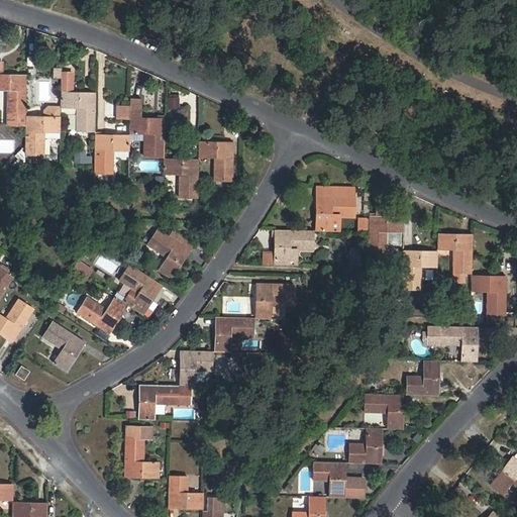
[(54,77),(61,78),(62,69),(55,68),(54,77)]
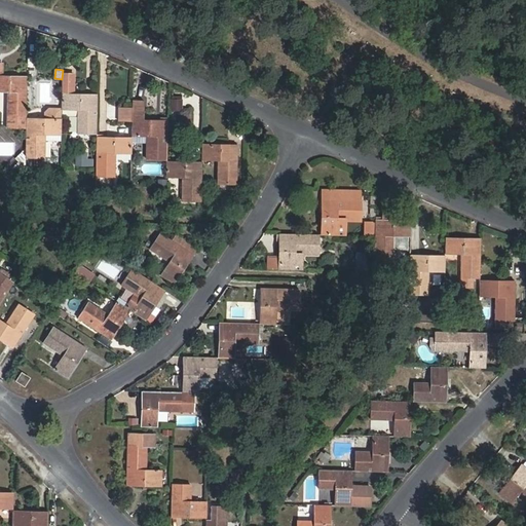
[(6,128),(26,128),(26,119),(27,77),(4,77),(0,76),(0,92),(7,92),(6,128)]
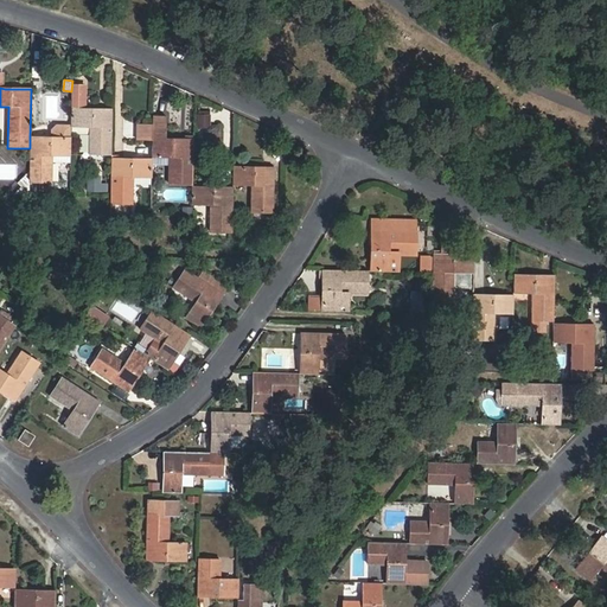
[(71,126),(89,127),(89,154),(110,154),(112,109),(83,108),(84,91),(72,91),(71,108),(71,123),(71,126)]
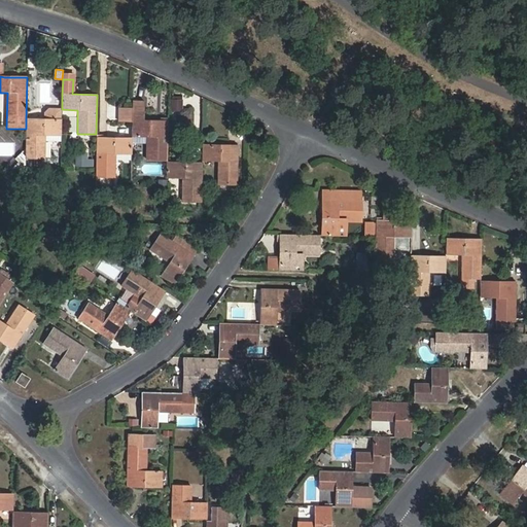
[(133,108),(133,120),(133,136),(147,136),(147,144),(147,160),(167,161),(168,120),(142,120),(143,106),(133,106),(133,108)]
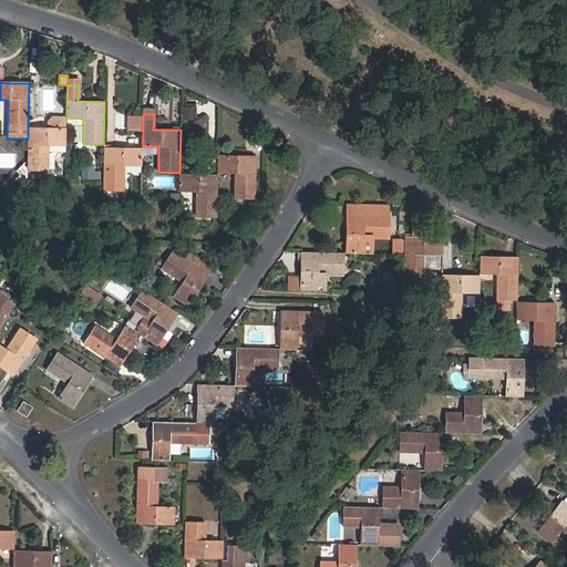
[(28,129),(28,138),(27,171),(49,171),(49,146),(66,146),(66,130),(66,117),(66,115),(53,115),(45,120),(45,129),(28,129)]
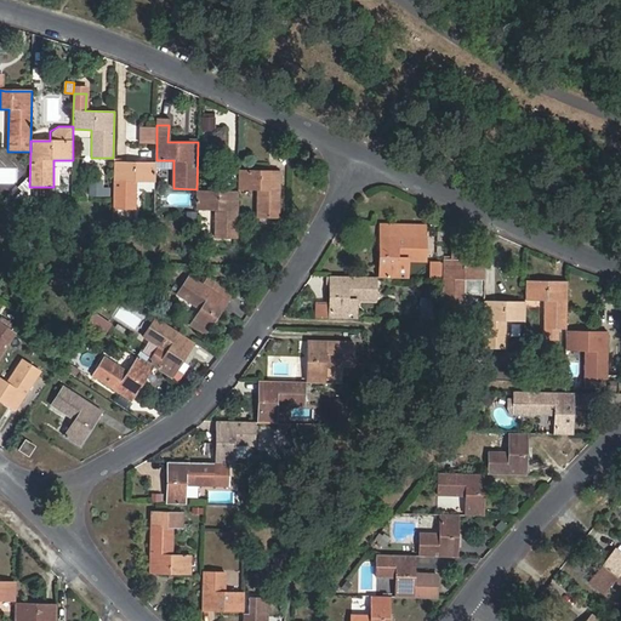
[(141,142),(157,142),(157,127),(141,127),(141,142)]
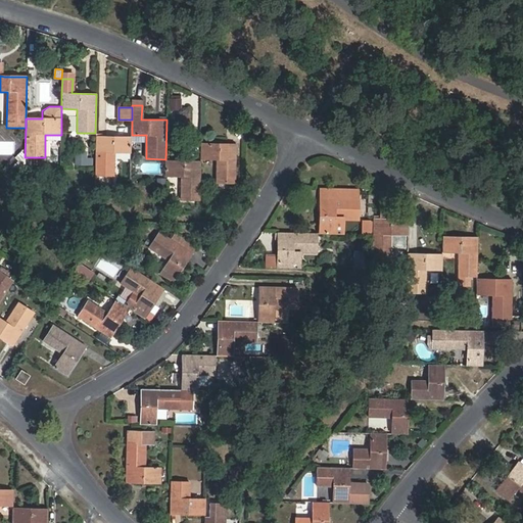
[(95,136),(95,170),(95,176),(114,176),(115,152),(131,153),(131,142),(131,137),(95,136)]
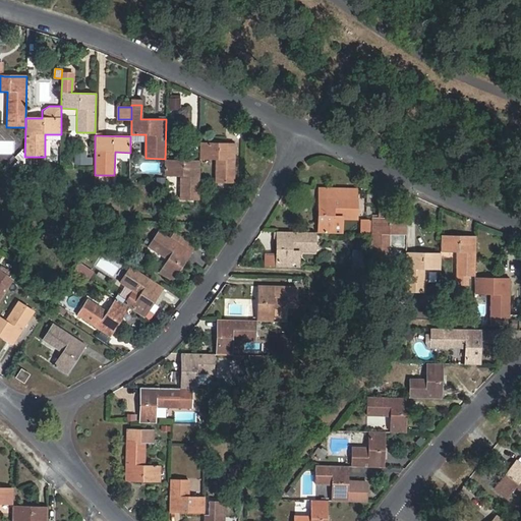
[(235,182),(235,143),(200,142),(200,159),(216,159),(216,182),(235,182)]
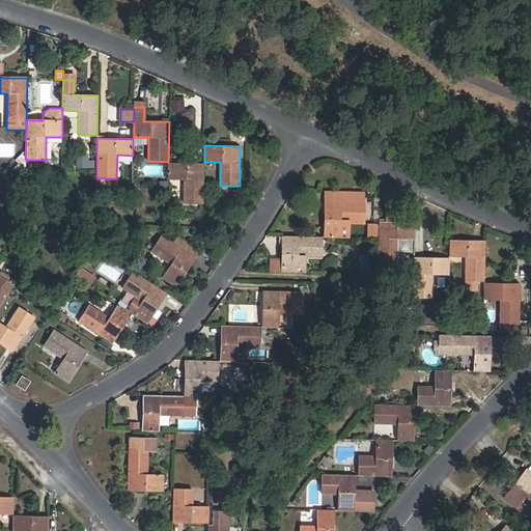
[(78,156),(78,166),(90,167),(91,156),(78,156)]
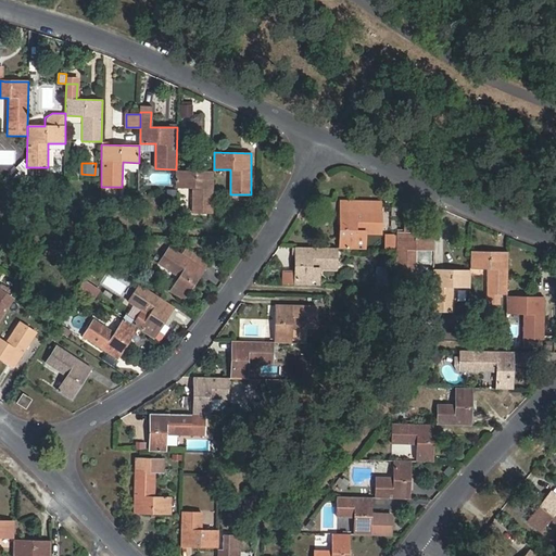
[(192,188),(192,213),(213,213),(214,173),(176,172),(176,187),(192,188)]
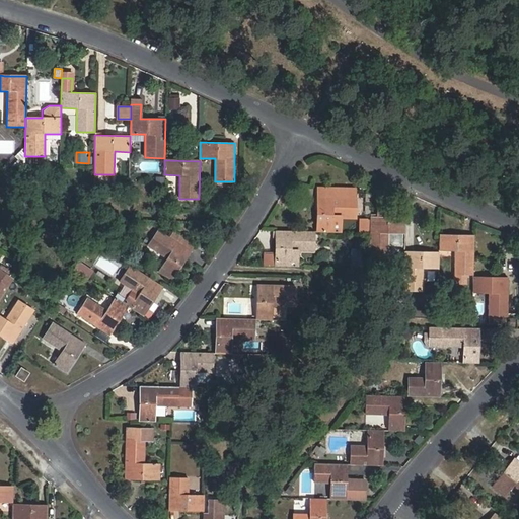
[(325,199),(325,189),(317,188),(317,198),(325,199)]
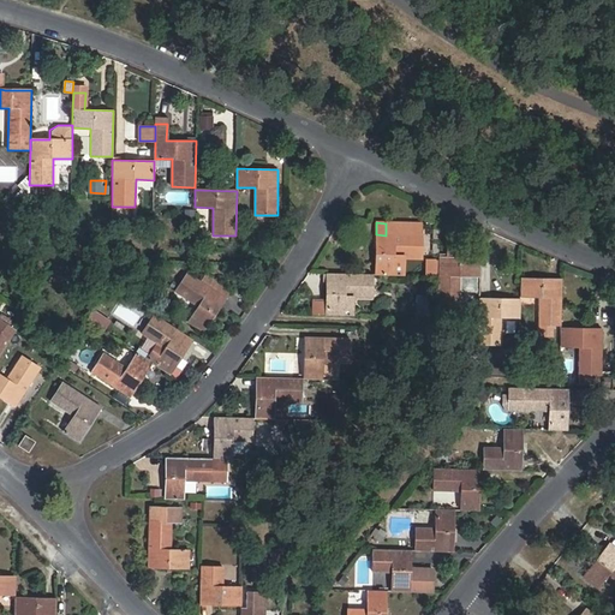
[(412,236),(413,224),(386,224),(386,236),(376,234),(375,274),(395,275),(395,258),(423,258),(422,236),(412,236)]
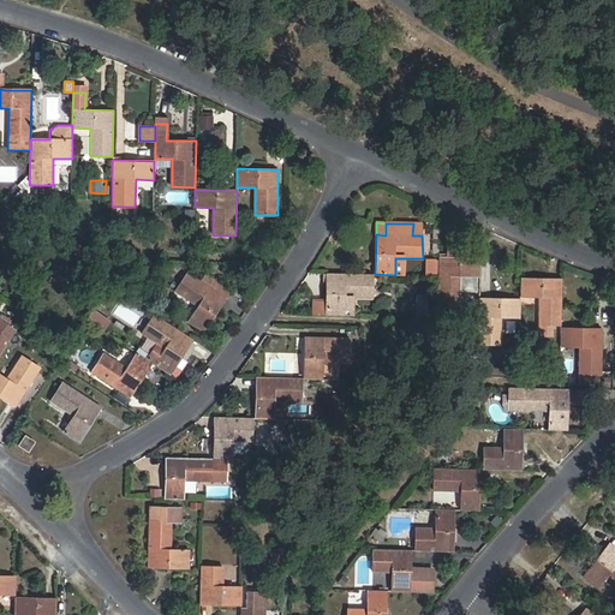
[(423,225),(413,224),(412,236),(422,236),(423,226),(423,225)]
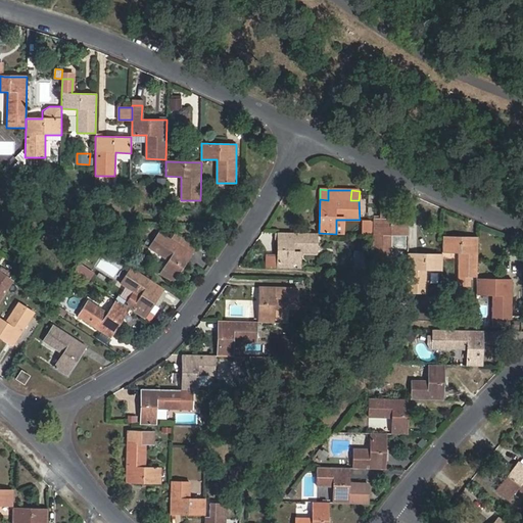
[(380,203),(380,219),(393,219),(393,204),(380,203)]
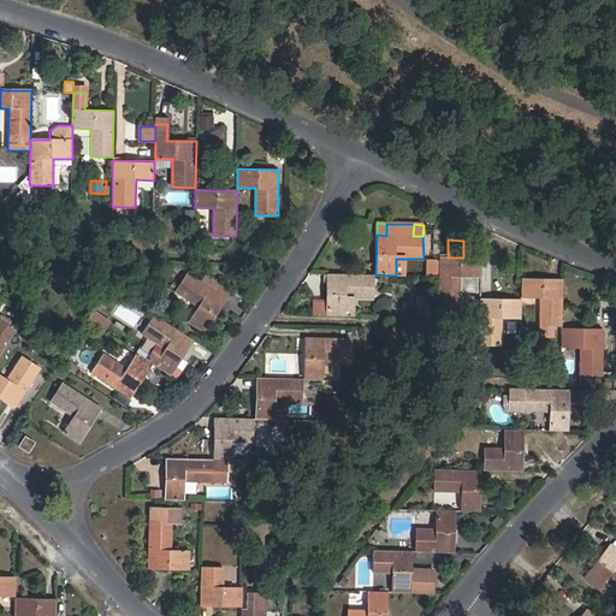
[(463,258),(448,258),(440,258),(439,304),(451,304),(451,318),(461,319),(461,304),(462,286),(479,286),(479,278),(481,278),(481,258),(463,258)]
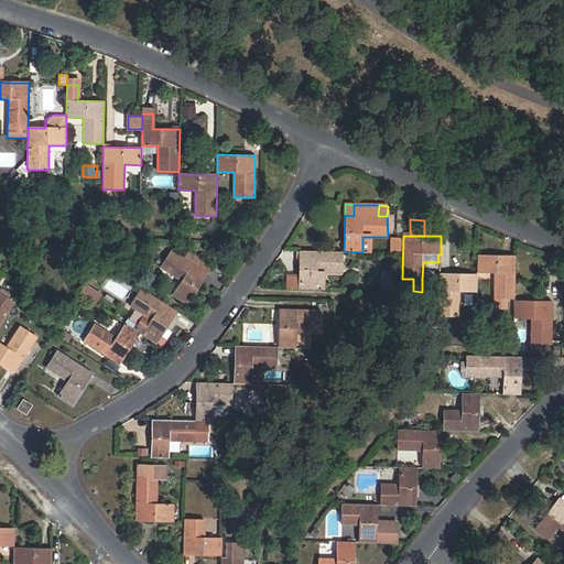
[(186,304),(207,273),(171,250),(160,267),(181,281),(172,295),(186,304)]
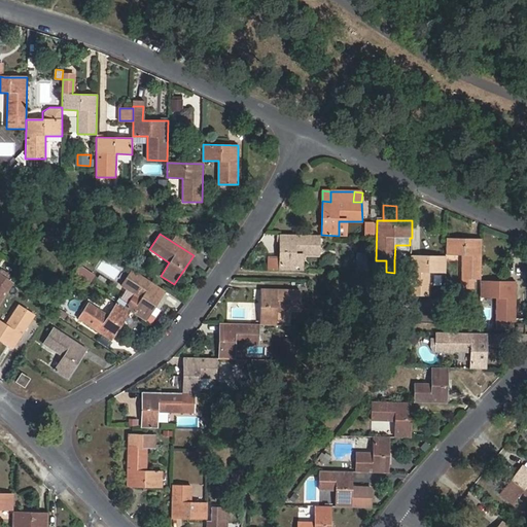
[(280,235),(280,259),(280,270),(295,270),(296,254),(319,254),(320,235),(280,235)]
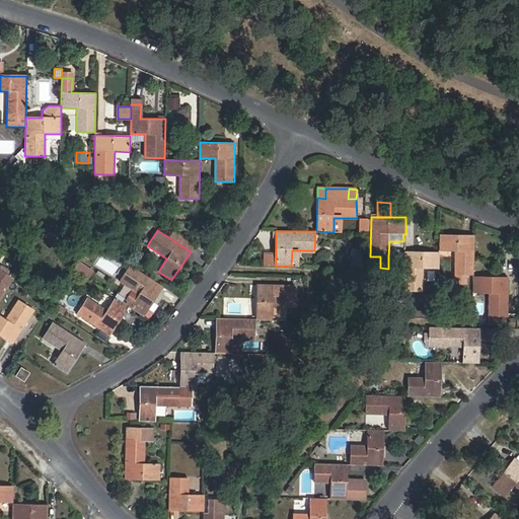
[(455,250),(455,283),(468,284),(468,275),(474,275),(475,236),(440,235),(440,250),(455,250)]
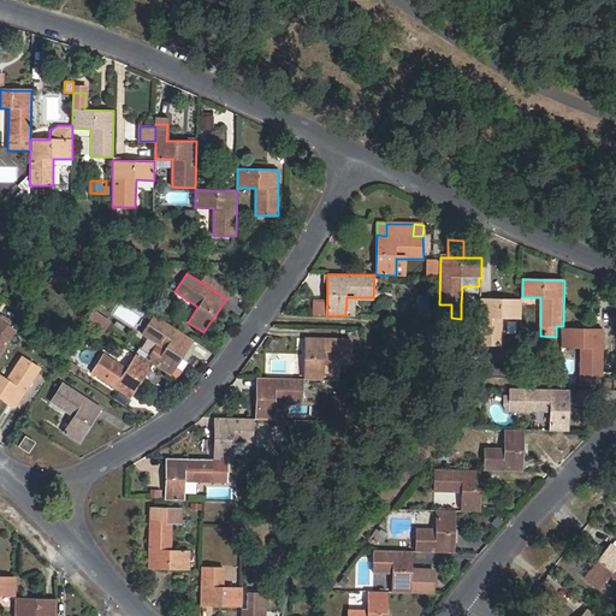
[(430,319),(431,296),(416,296),(416,318),(430,319)]
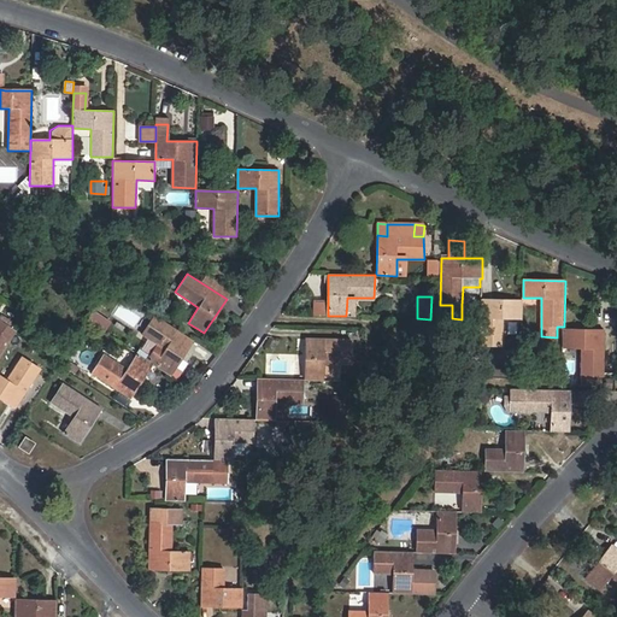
[(504,346),(505,319),(522,319),(523,301),(481,300),(481,344),(481,345),(504,346)]
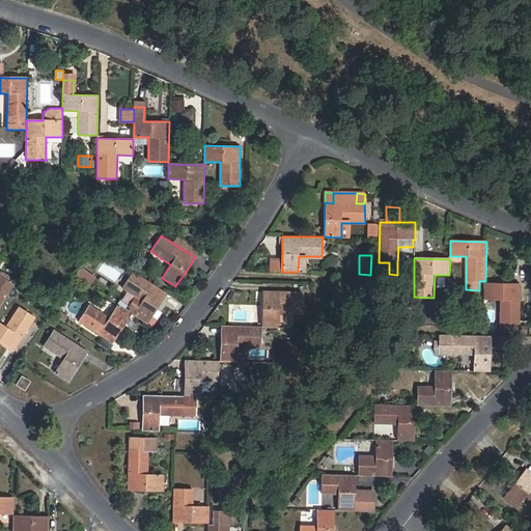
[(282,272),(282,261),(270,260),(270,272),(282,272)]
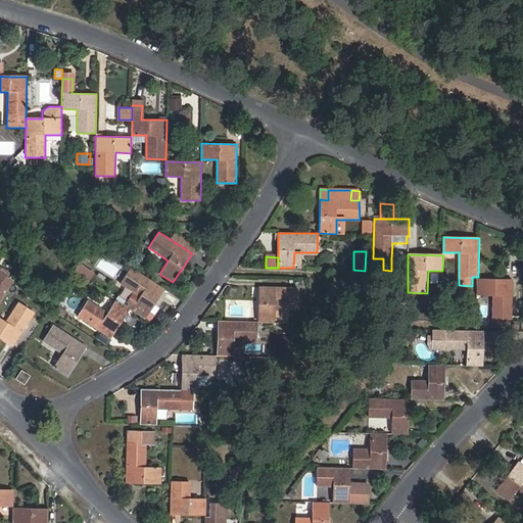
[(78,263),(75,273),(91,279),(95,270),(78,263)]
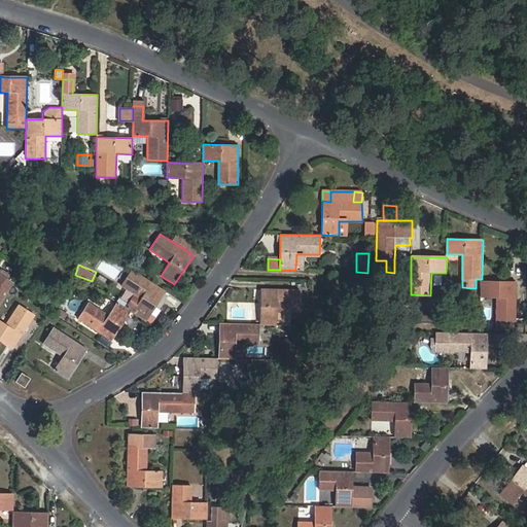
[(0,303),(12,284),(13,283),(7,279),(10,275),(0,269),(0,303)]
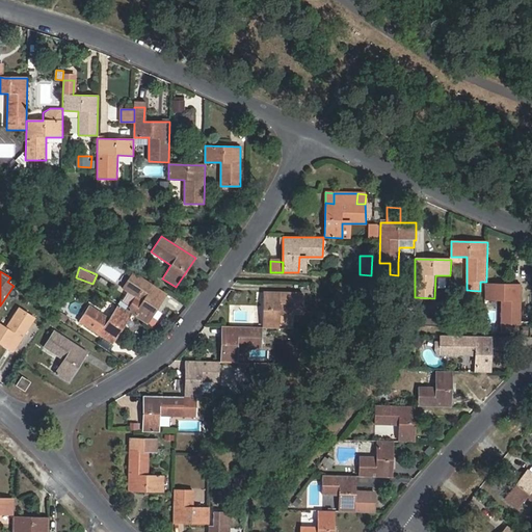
[(141,300),(133,315),(137,317),(147,323),(166,294),(133,272),(122,288),(141,300)]
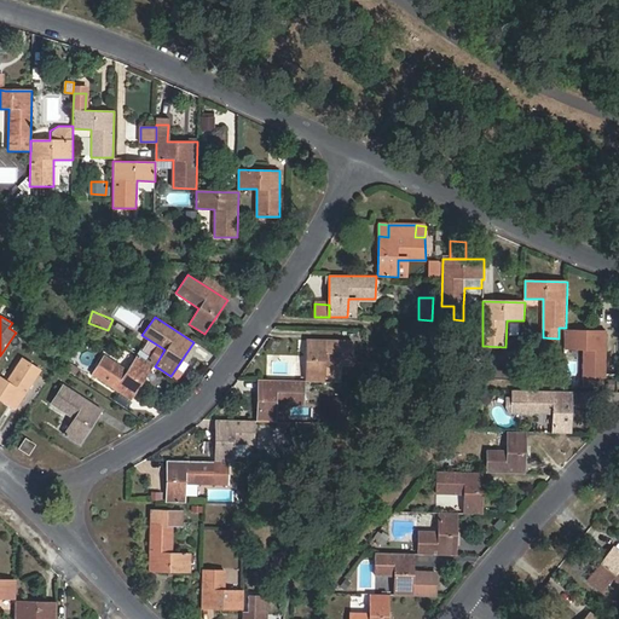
[(584,350),(583,376),(605,377),(607,331),(566,330),(565,348),(584,350)]
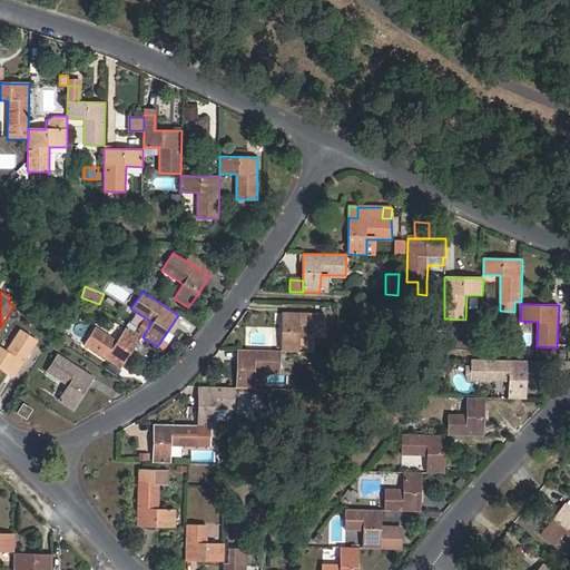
[(282,313),(281,351),(298,351),(300,335),(324,335),(324,315),(282,313)]
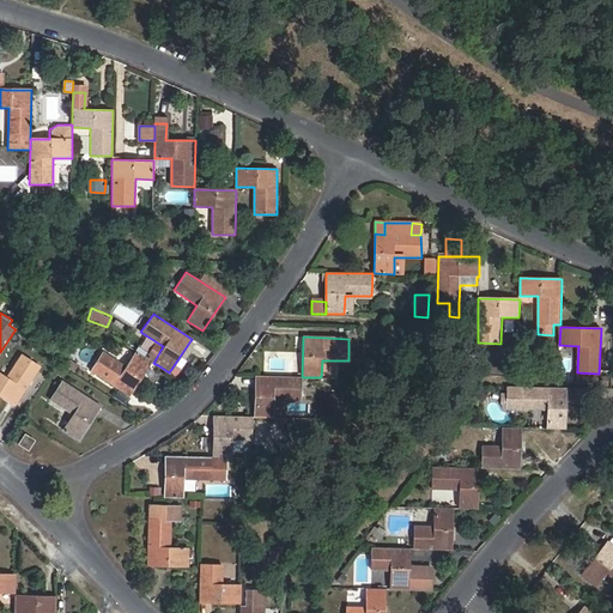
[(129,394),(151,362),(135,351),(126,366),(103,353),(92,370),(129,394)]
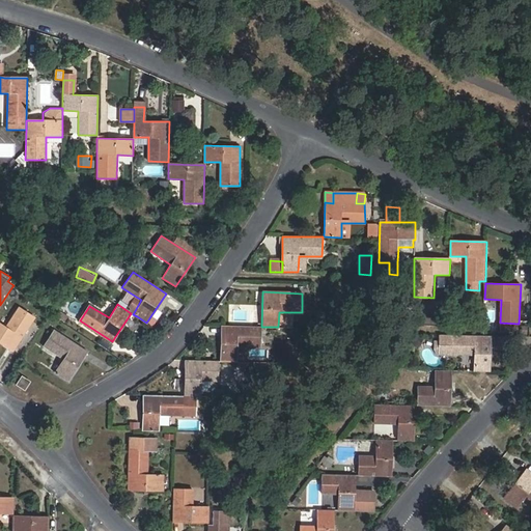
[(0,342),(12,352),(34,318),(19,307),(5,327),(0,323),(0,342)]
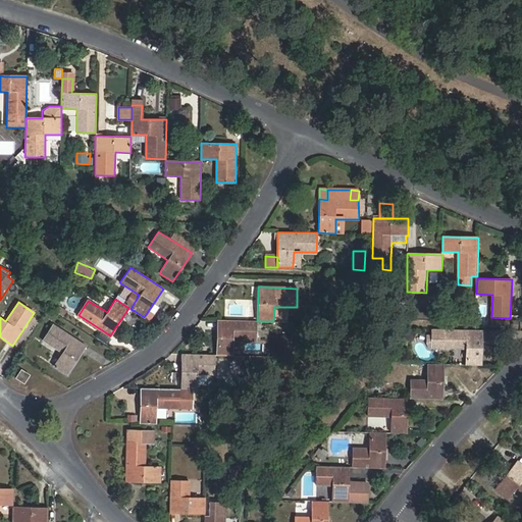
[(217,320),(216,355),(232,356),(232,342),(256,342),(256,321),(217,320)]
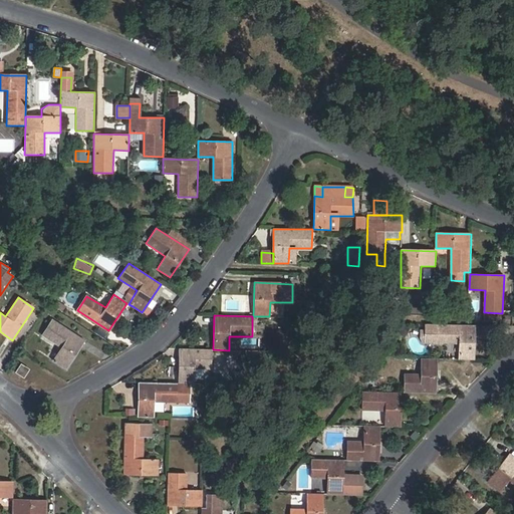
[(84,341),(52,319),(42,334),(61,347),(52,360),(65,369),(84,341)]
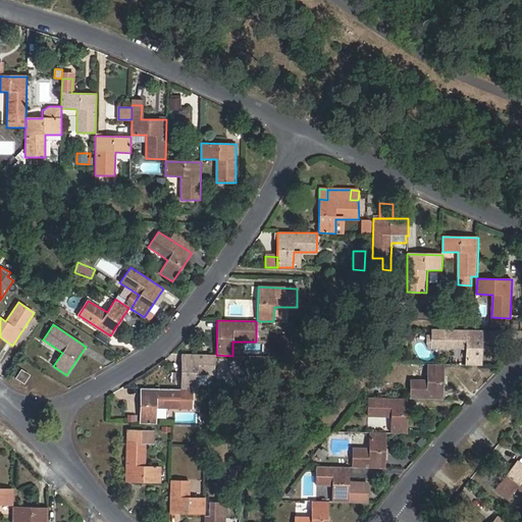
[(482,365),(483,330),(475,330),(432,329),(431,349),(465,350),(465,365),(482,365)]
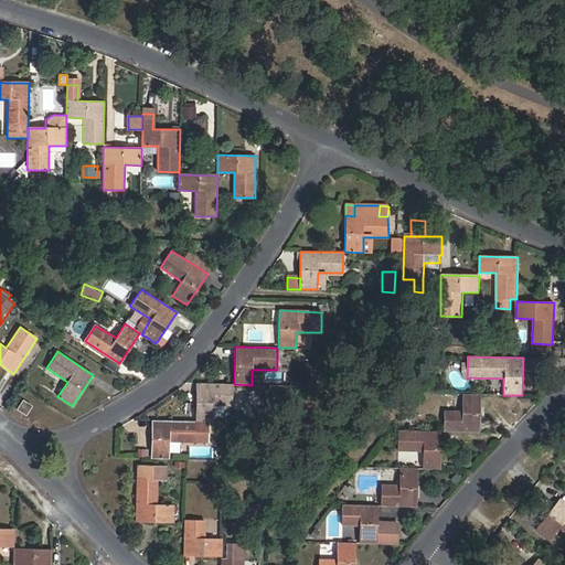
[(315,376),(316,362),(304,361),(302,376),(315,376)]
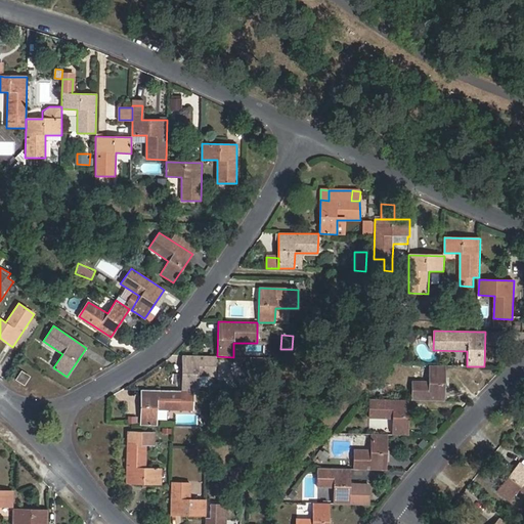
[(182,356),(181,390),(192,391),(198,391),(199,377),(214,377),(215,356),(182,356)]
